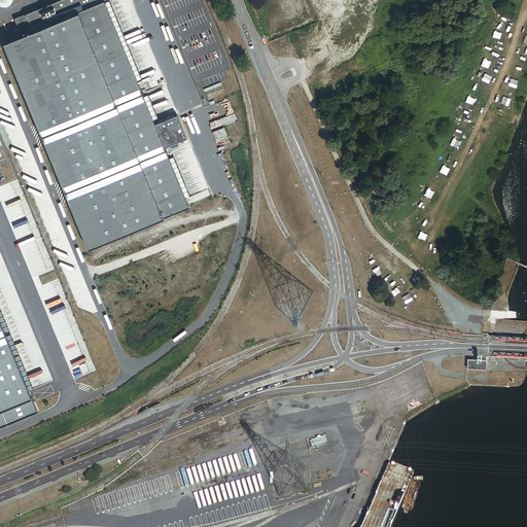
[(97,0),(65,0),(15,21),(23,37),(99,4),(97,0)]
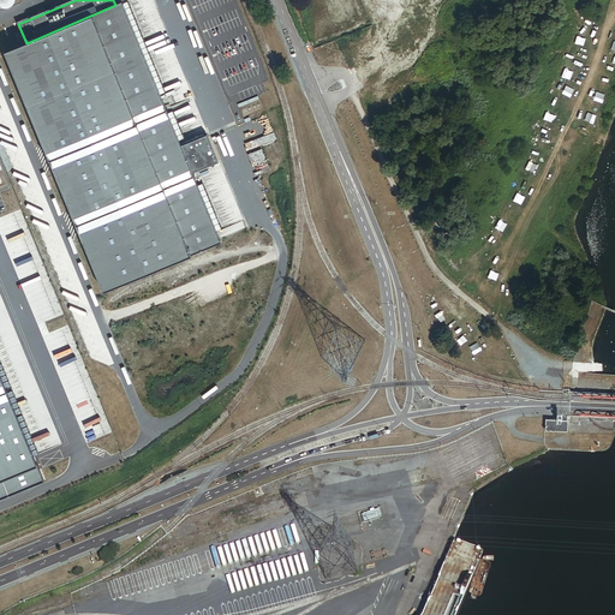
[(4,54),(99,287),(219,239),(190,169),(216,160),(204,130),(178,141),(121,3),(115,5),(27,43),(4,54)]
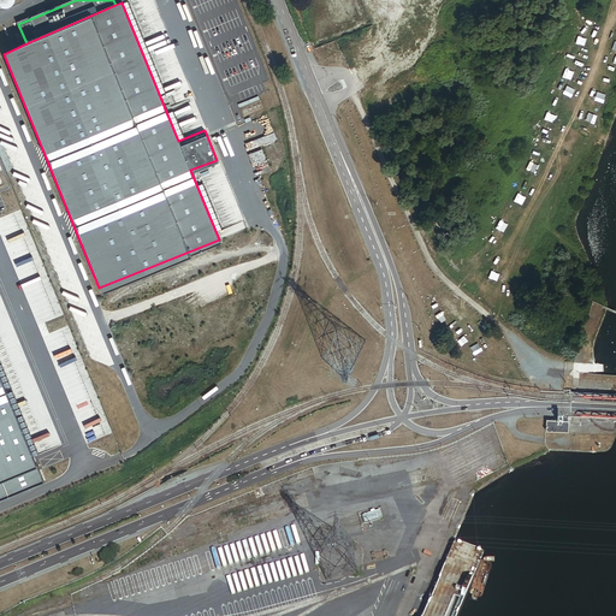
[(0,484),(40,469),(0,369),(0,484)]
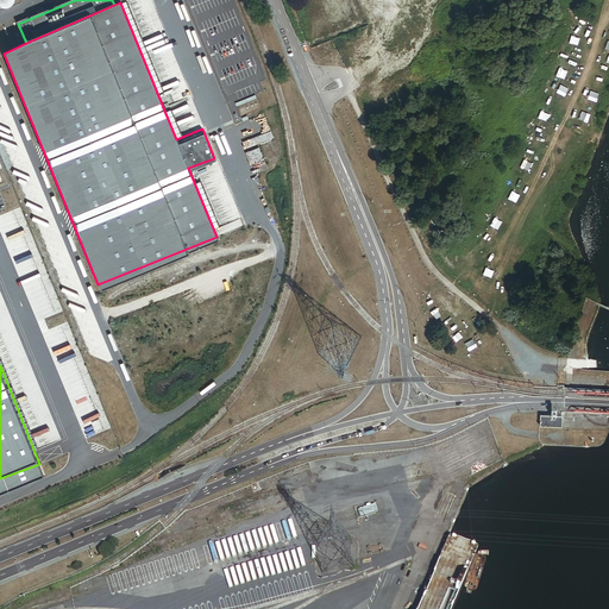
[(540,415),(539,427),(559,427),(560,415),(540,415)]
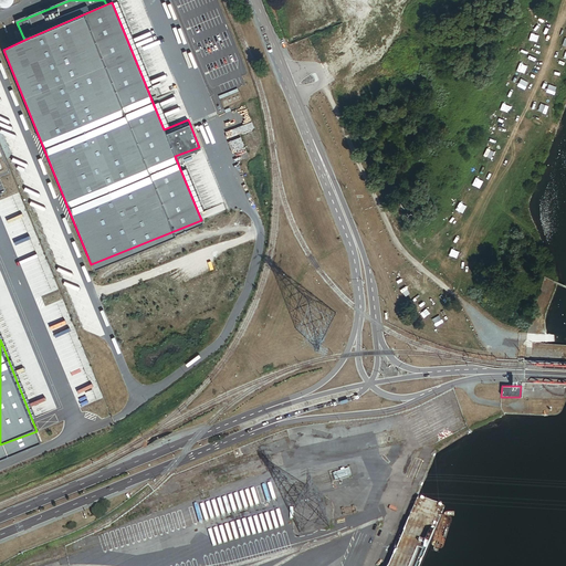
[(0,461),(42,446),(37,431),(0,444),(0,461)]
